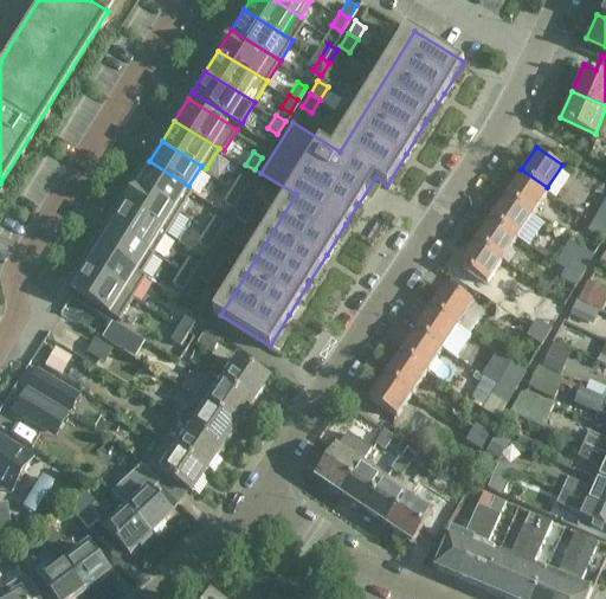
[(193,189),(149,161),(136,182),(180,210),(193,189)]
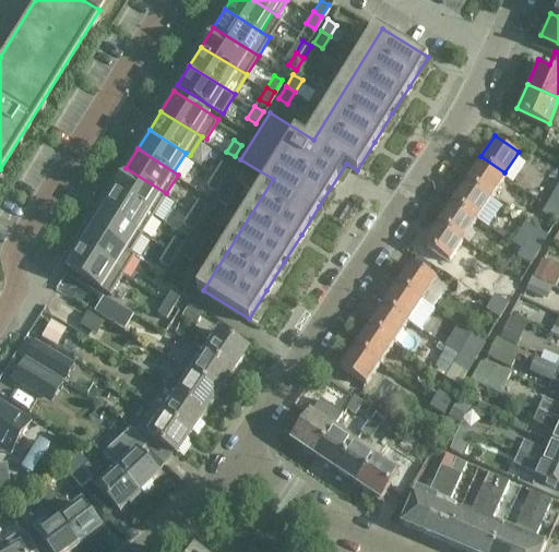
[(480,156),(466,177),(490,193),(504,172),(480,156)]
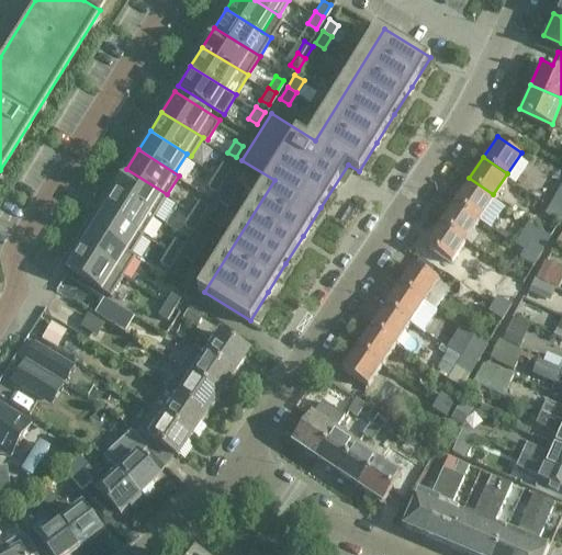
[(215,171),(224,177),(231,165),(223,159),(215,171)]
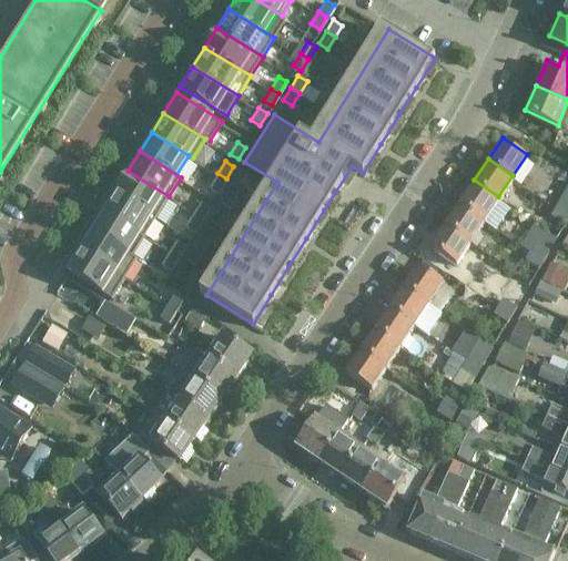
[(128,171),(115,190),(158,215),(169,196),(128,171)]
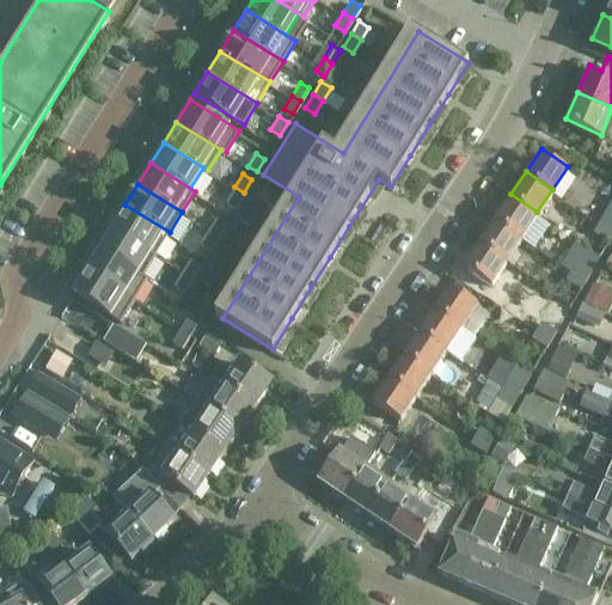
[(236,206),(244,193),(234,187),(226,200),(236,206)]
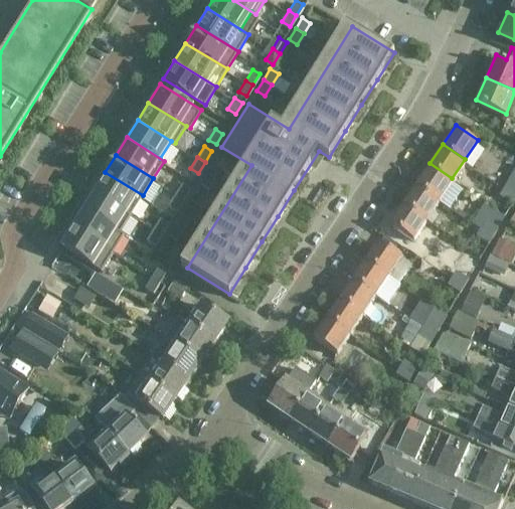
[(206,171),(214,177),(221,166),(212,161),(206,171)]
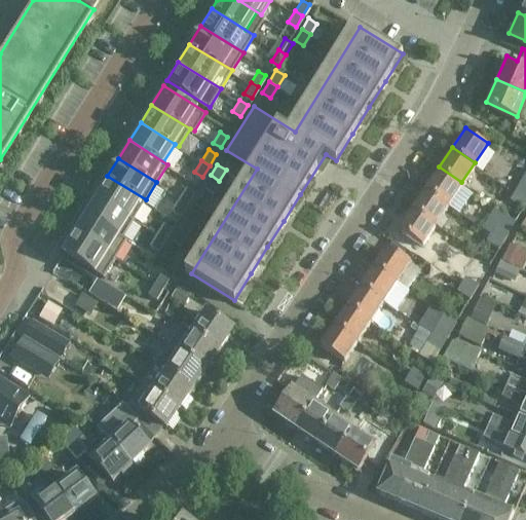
[(439,166),(425,187),(448,202),(461,182),(439,166)]
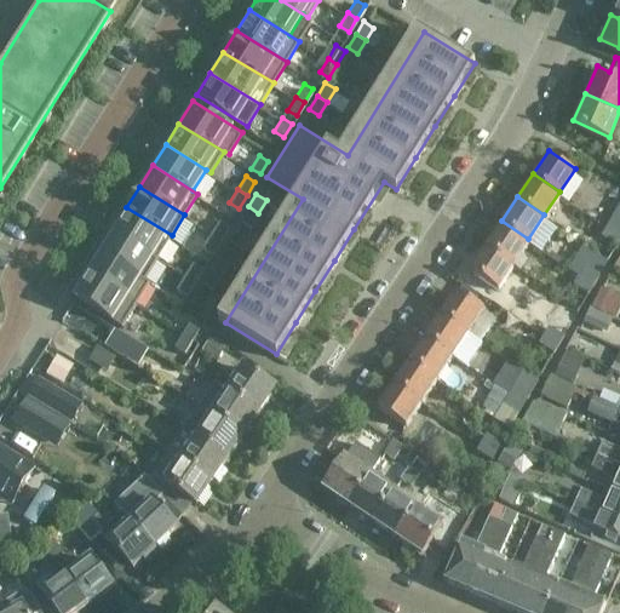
[(248,206),(240,219),(250,225),(258,213),(248,206)]
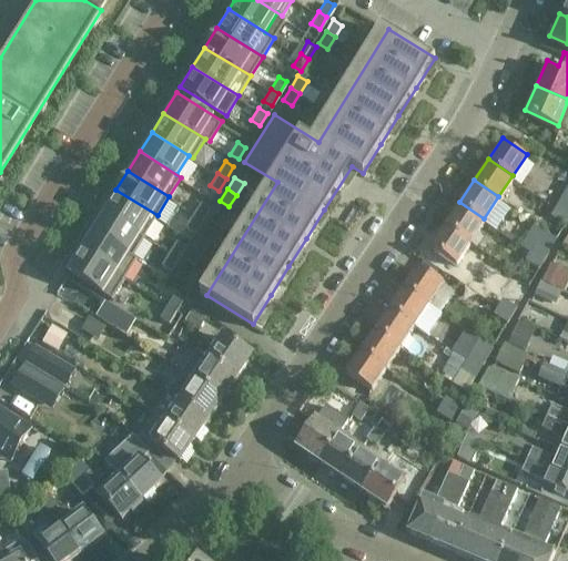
[(158,215),(115,190),(104,208),(145,234),(158,215)]
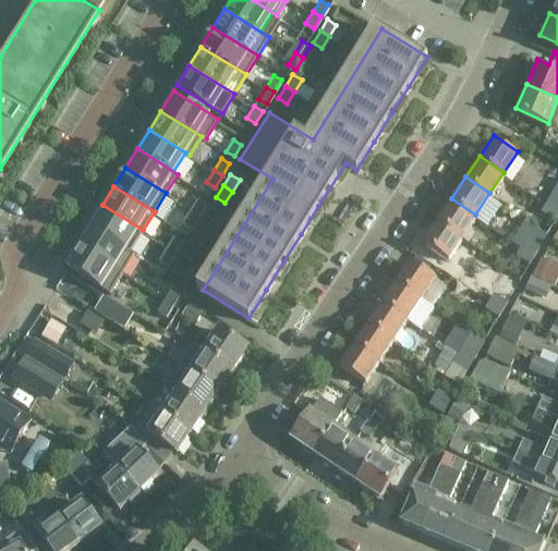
[(557,197),(549,193),(545,199),(557,208),(557,197)]
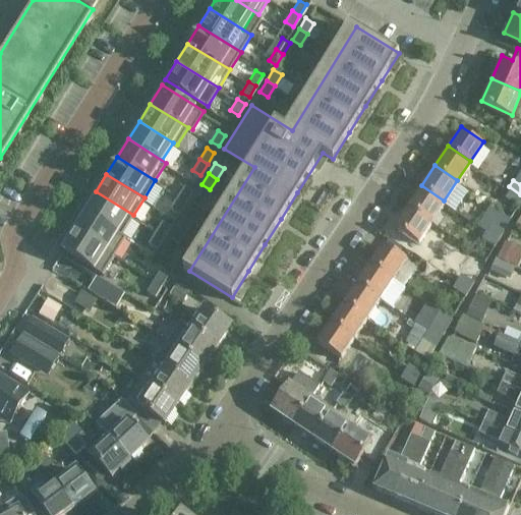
[(178,194),(185,198),(192,187),(184,183),(178,194)]
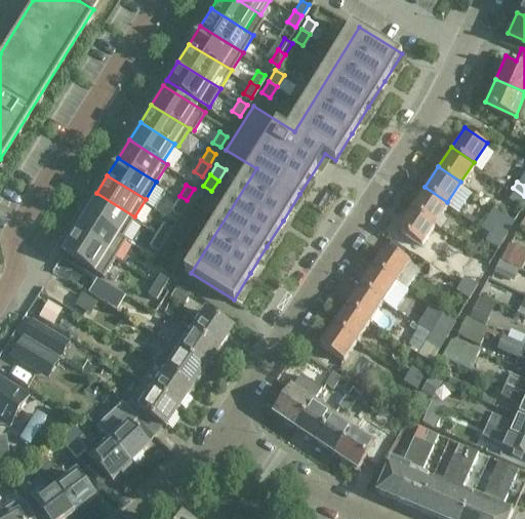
[(425,187),(411,206),(434,222),(447,202),(425,187)]
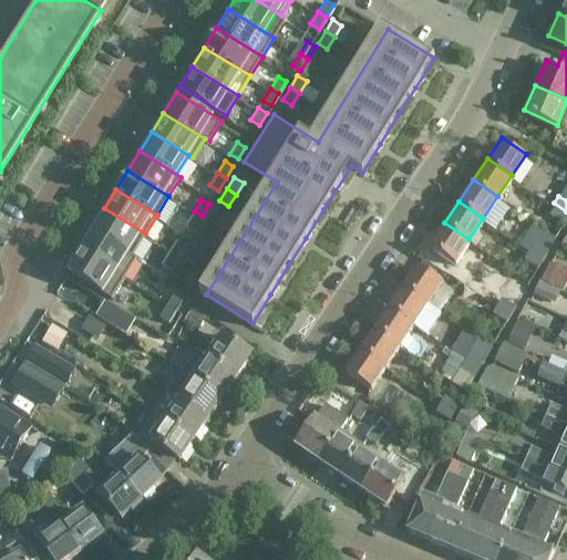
[(549,211),(564,219),(566,213),(566,211),(554,203),(549,211)]
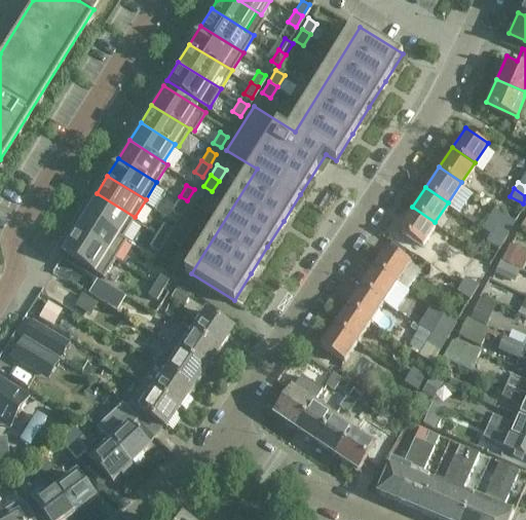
[(85,211),(119,232),(130,215),(97,193),(85,211)]
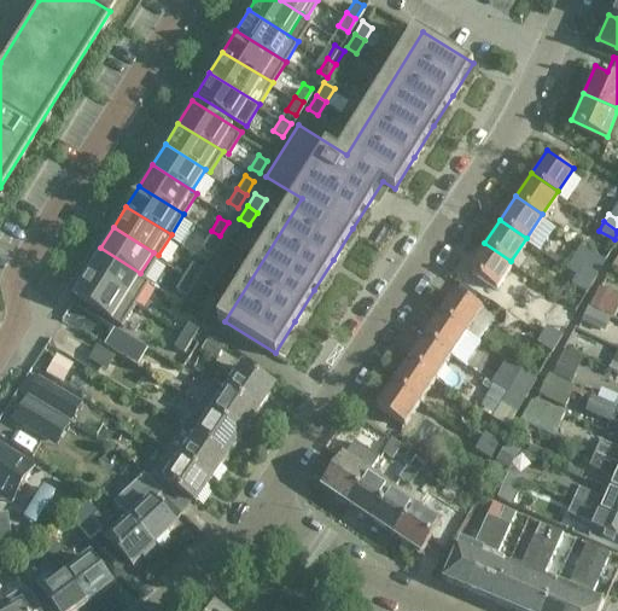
[(211,249),(220,236),(211,231),(203,244),(211,249)]
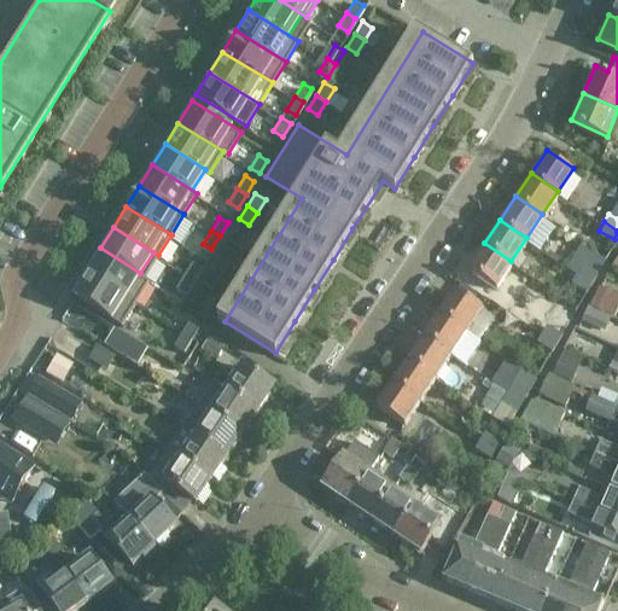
[(582,240),(575,251),(595,265),(602,254),(582,240)]
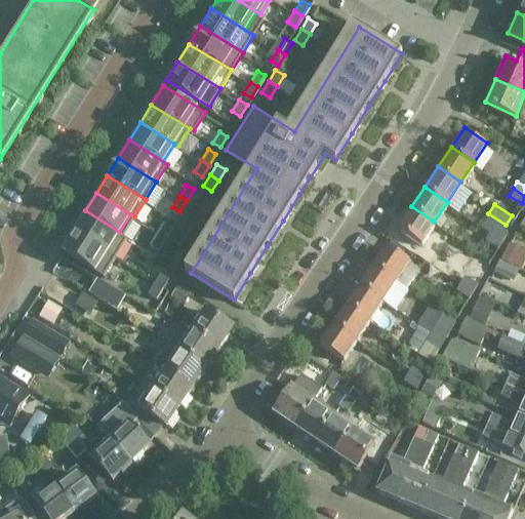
[(398,226),(420,241),(434,222),(411,206),(398,226)]
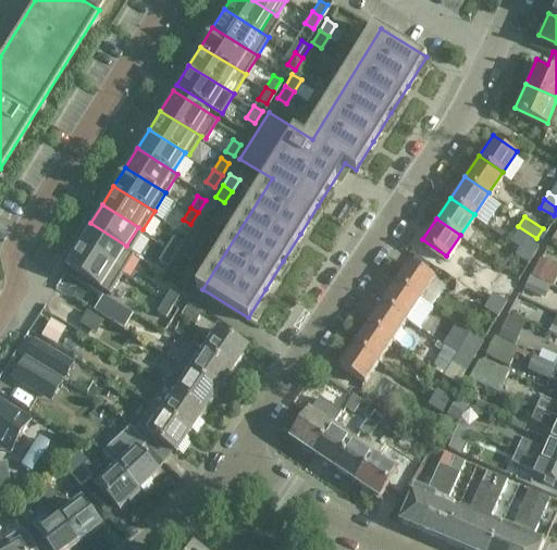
[(78,242),(123,271),(135,251),(126,246),(90,223),(78,242)]
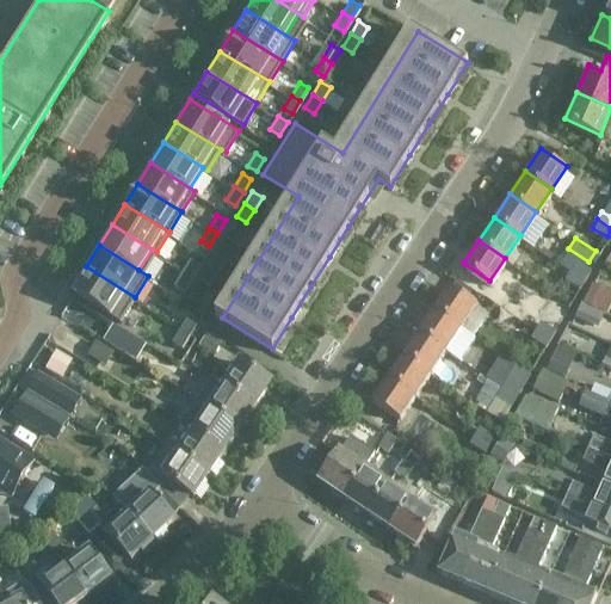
[(207,264),(216,270),(224,258),(215,252),(207,264)]
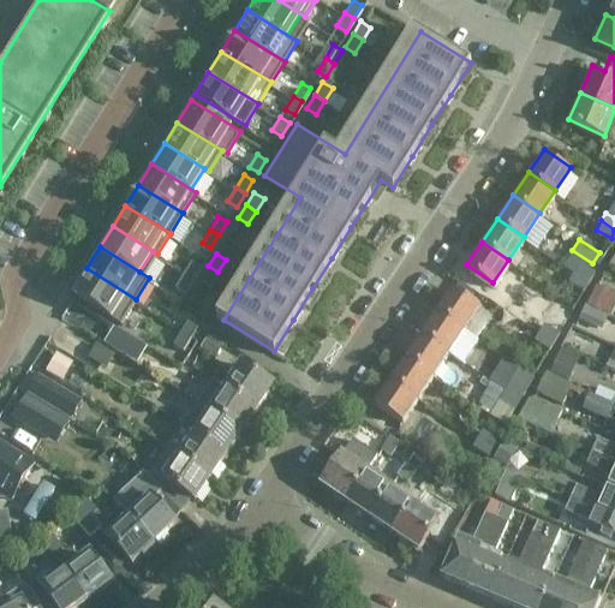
[(184,270),(193,276),(201,263),(192,257),(184,270)]
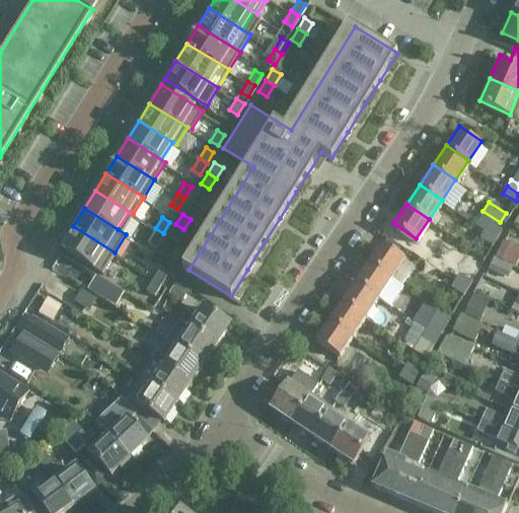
[(496,235),(501,227),(488,219),(484,227),(496,235)]
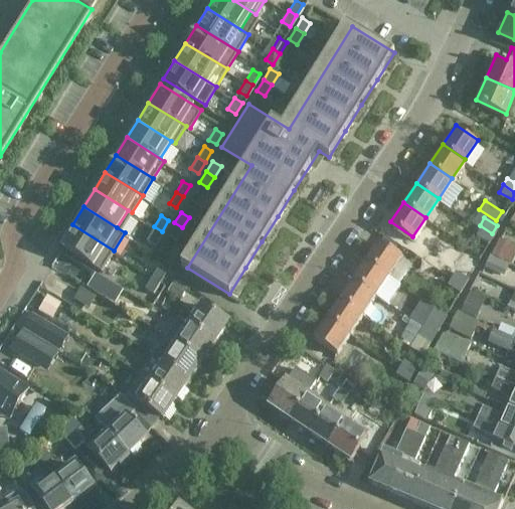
[(174,222),(167,233),(176,238),(182,227),(174,222)]
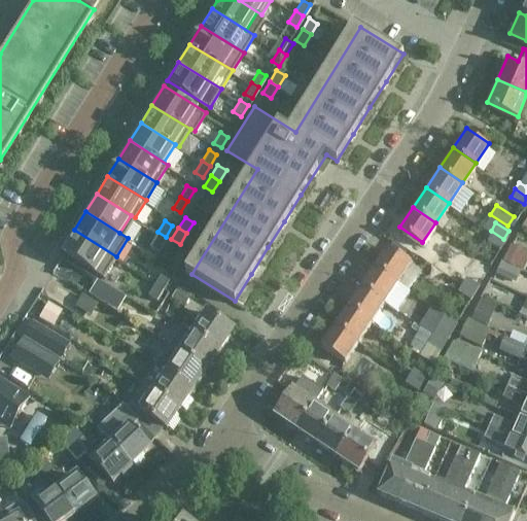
[(102,279),(116,256),(74,230),(60,252),(102,279)]
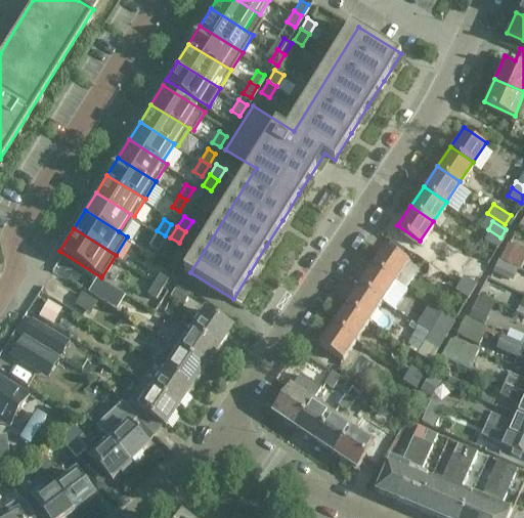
[(497,244),(500,238),(488,229),(484,235),(497,244)]
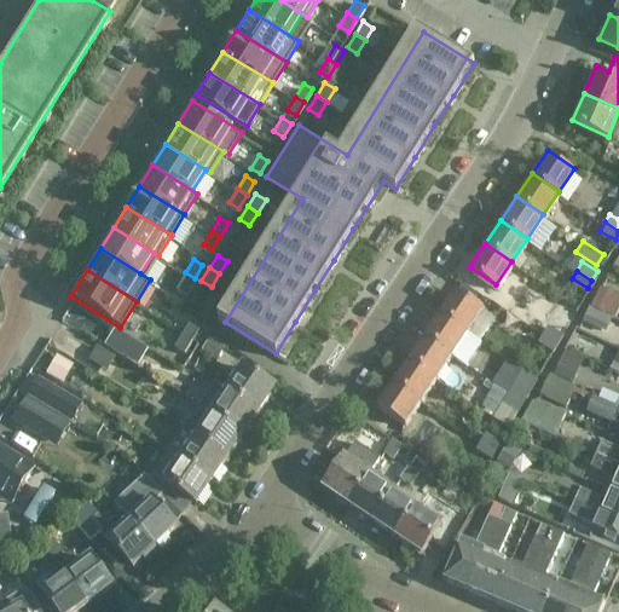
[(186,292),(195,278),(185,272),(177,286),(186,292)]
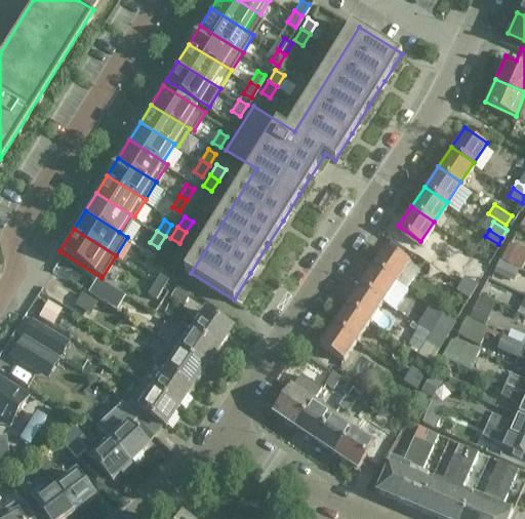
[(387,243),(373,263),(396,278),(409,257),(387,243)]
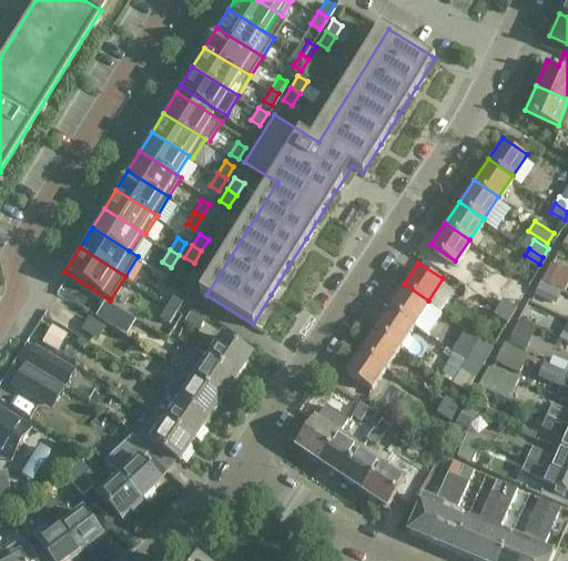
[(510,267),(501,281),(520,293),(529,279),(510,267)]
